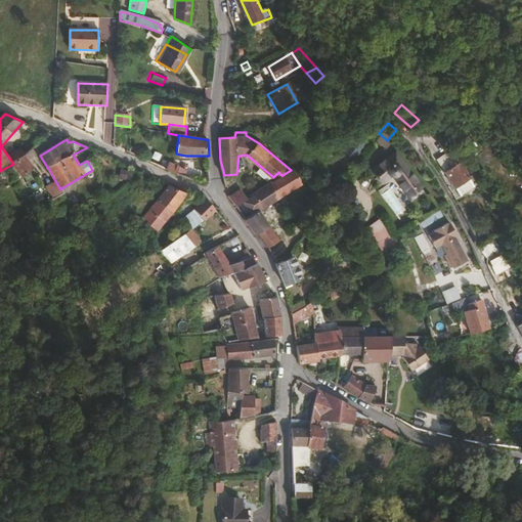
[(378,163),(385,174),(396,167),(410,187),(422,180),(399,147),(378,163)]
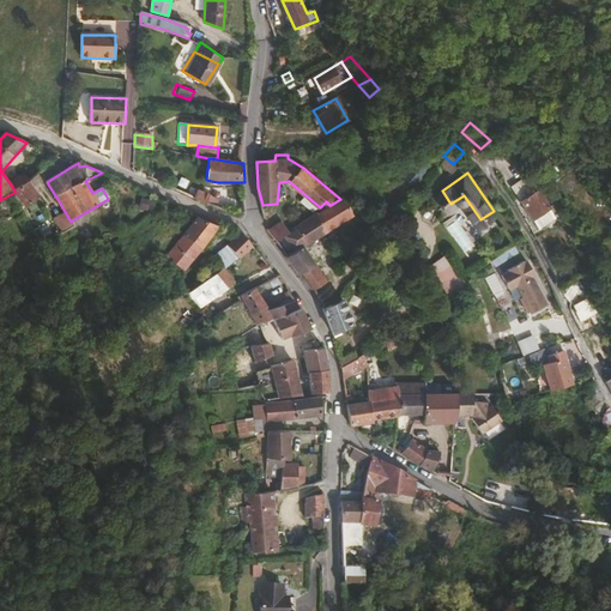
[(30,181),(16,192),(25,207),(40,198),(30,181)]
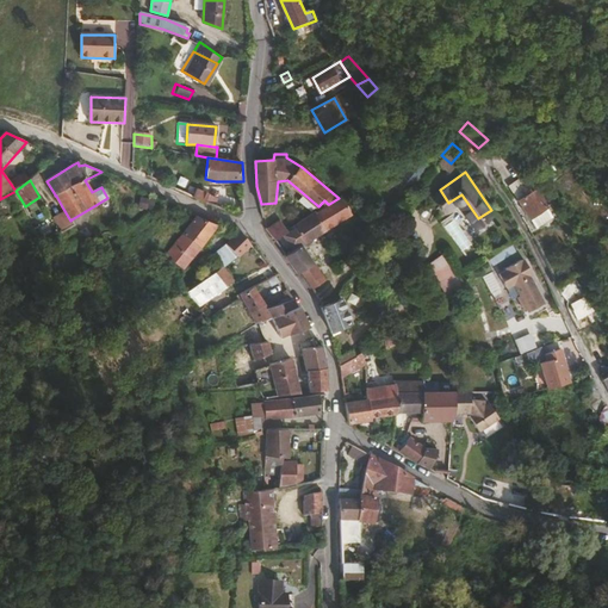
[(547,203),(535,186),(517,199),(529,216),(547,203)]
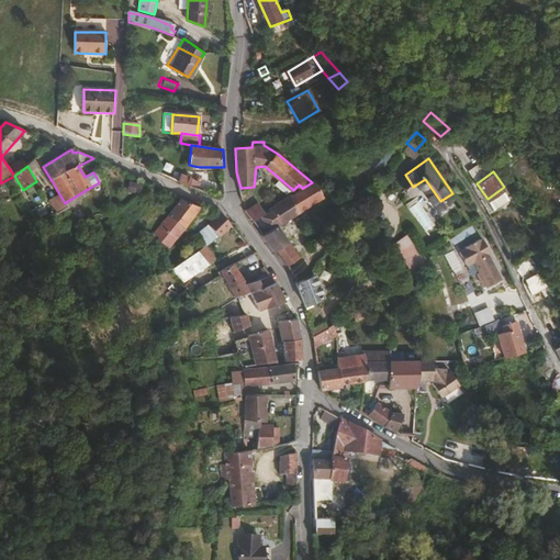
[(182,175),(179,183),(190,188),(193,179),(182,175)]
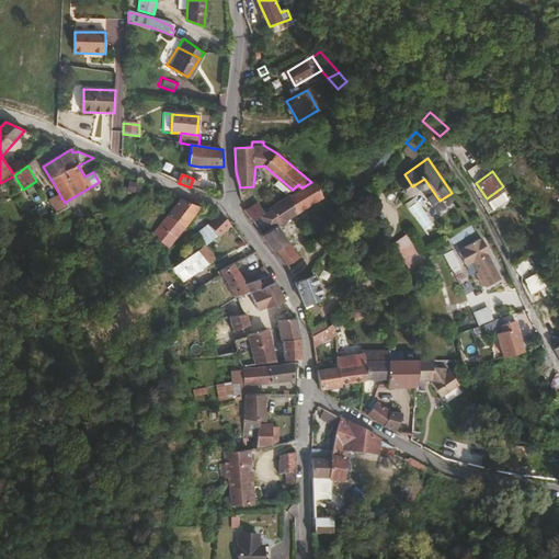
[(315,180),(311,182),(303,187),(301,187),(297,190),(291,194),(301,209),(324,195),(315,180)]
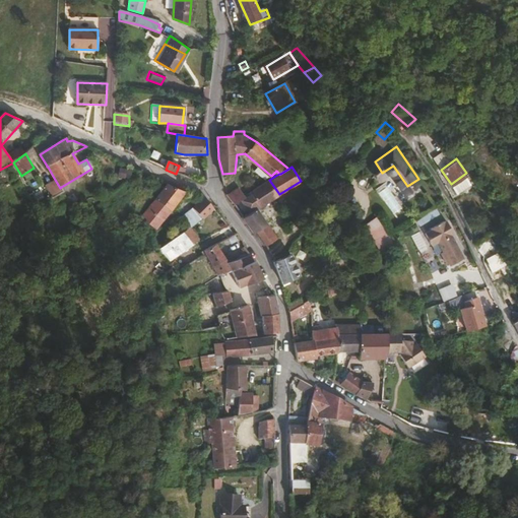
[(421,182),(418,179),(407,186),(410,190),(421,182)]
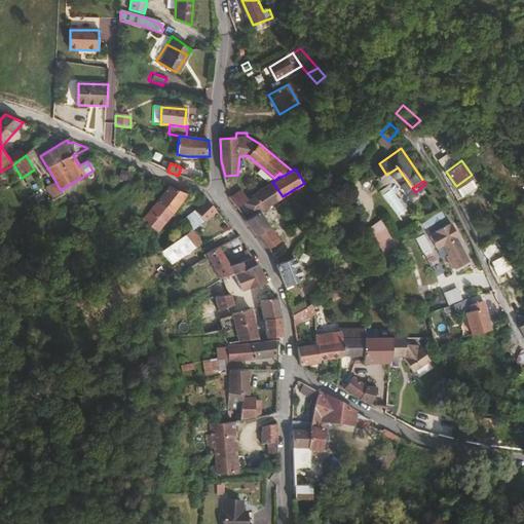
[(255,195),(250,198),(250,199),(237,208),(247,219),(260,210),(261,211),(283,196),(272,182),(254,194),(255,195)]
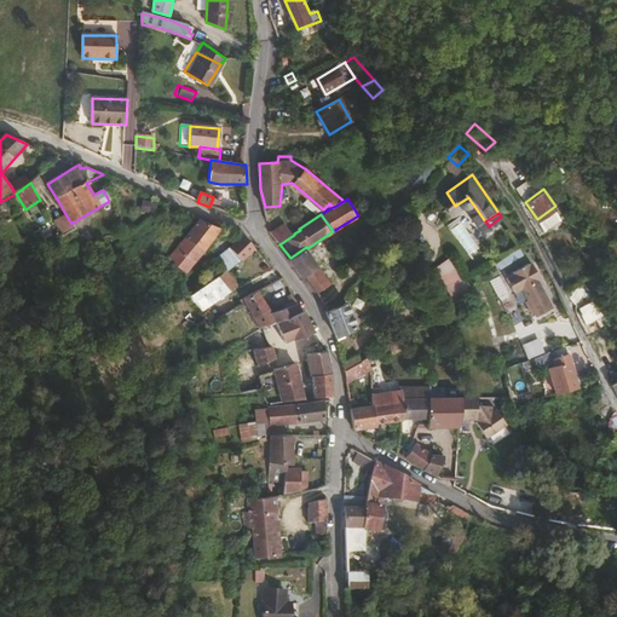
[(450,225),(473,249),(480,243),(457,218),(450,225)]
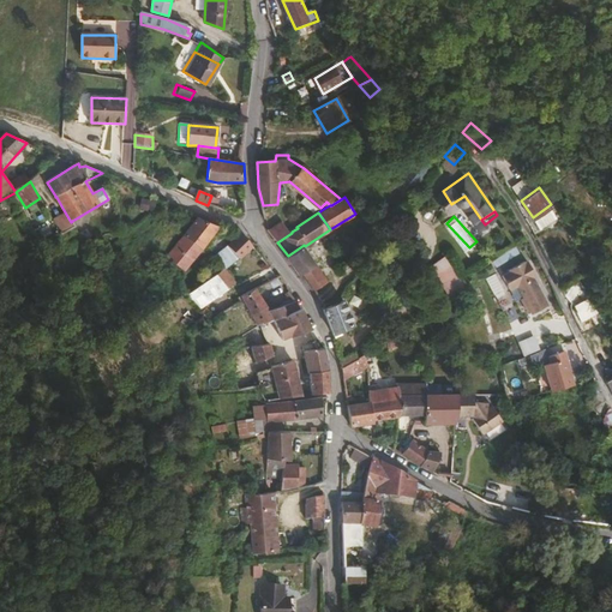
[(186,270),(221,227),(199,217),(168,256),(186,270)]
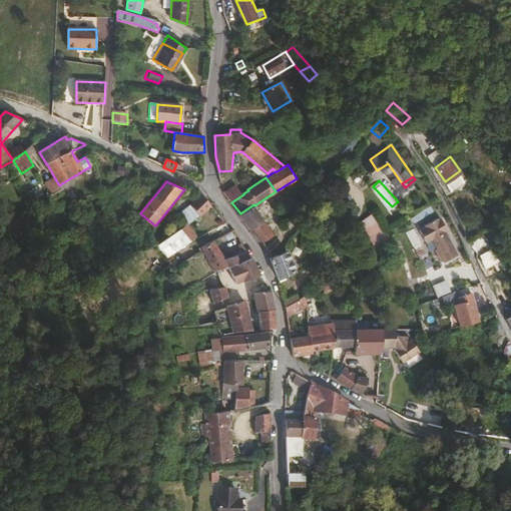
[(224,193),(231,202),(243,194),(243,193),(235,185),(224,193)]
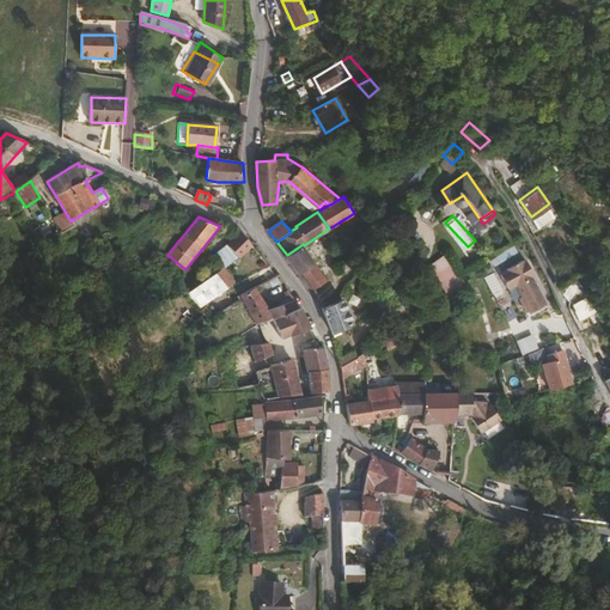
[(230,246),(239,257),(254,248),(245,237),(238,235),(230,246)]
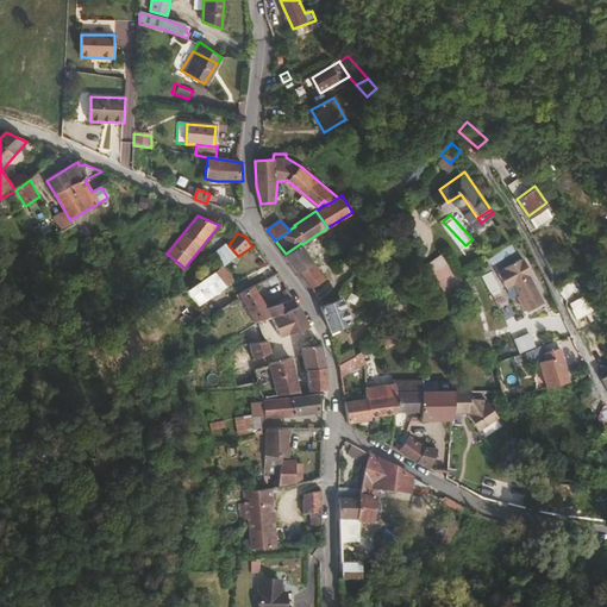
[(314,262),(302,244),(301,243),(286,254),(285,254),(296,274),(300,271),(314,262)]
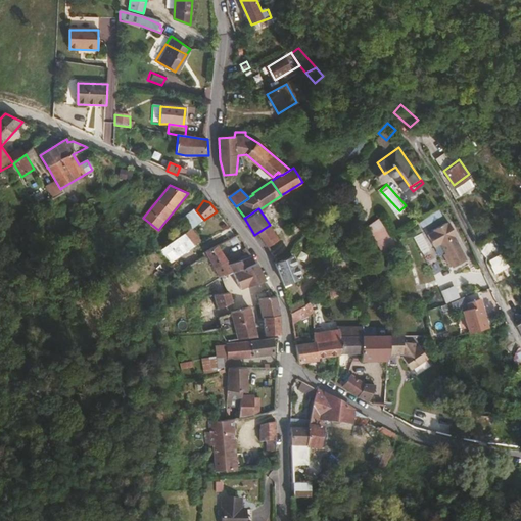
[(204,220),(196,210),(182,223),(189,232),(191,230),(204,220)]
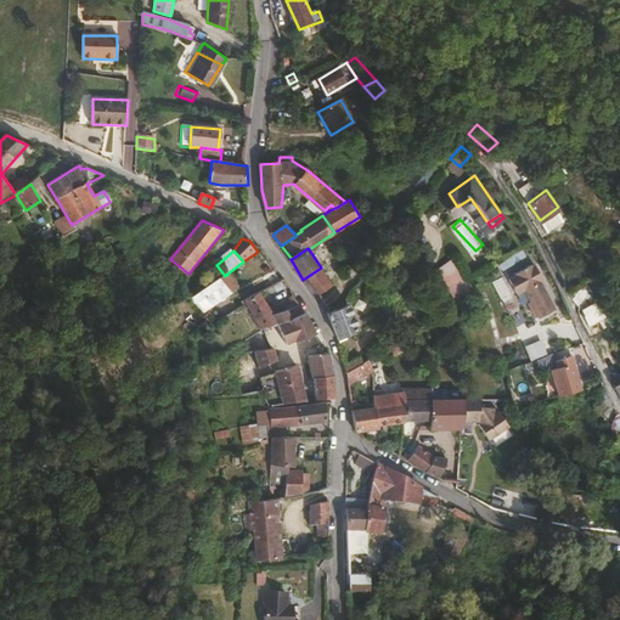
[(517,276),(509,280),(517,294),(525,291),(530,302),(528,303),(535,316),(537,315),(539,319),(556,310),(541,282),(544,281),(536,265),(534,268),(533,265),(517,274),(517,276)]
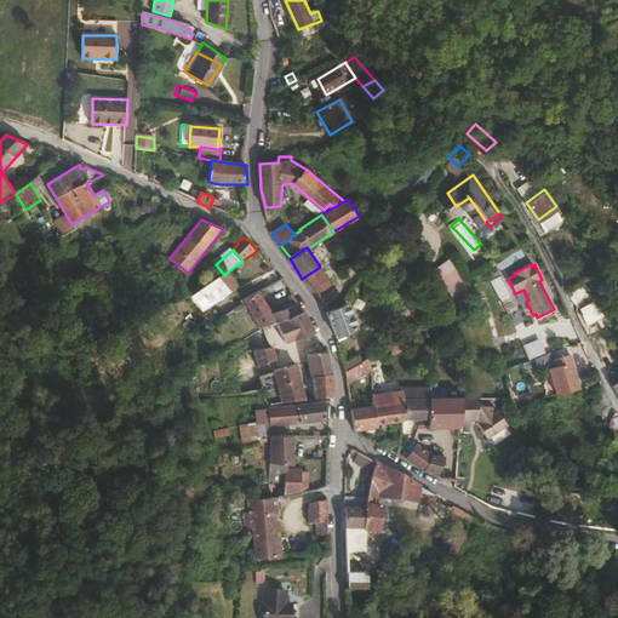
[(238,286),(227,273),(224,275),(221,278),(219,276),(192,298),(202,312),(238,286)]
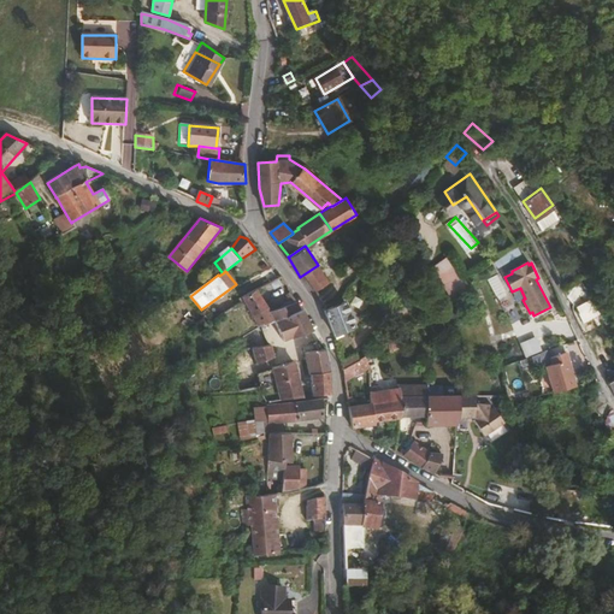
[(243,301),(258,328),(264,325),(266,324),(260,311),(265,307),(255,290),(242,297),(243,301)]
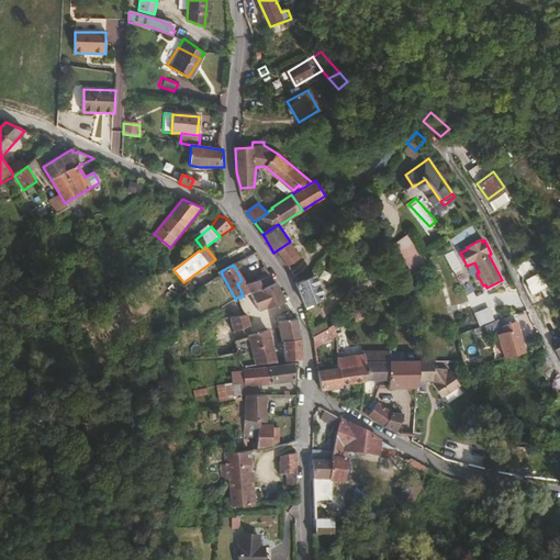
[(247,293),(265,287),(276,283),(265,267),(261,269),(267,278),(245,286),(247,293)]
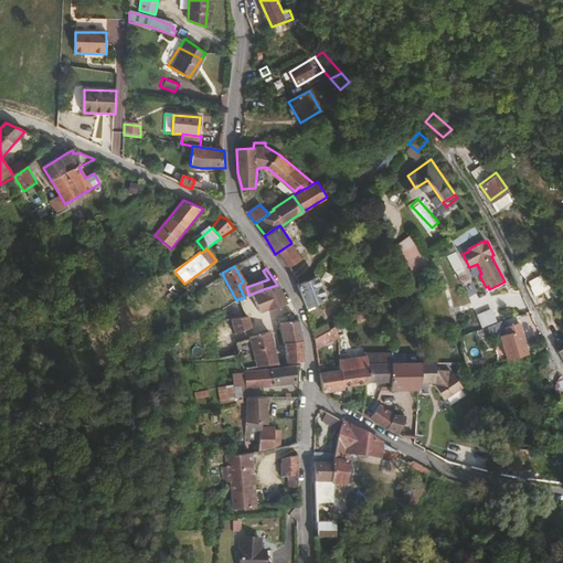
[(530,282),(539,275),(535,269),(527,275),(530,282)]
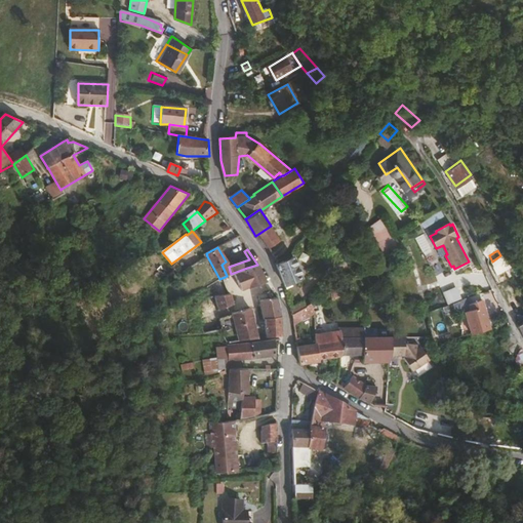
[(508,269),(500,255),(492,262),(499,274),(497,276),(501,285),(516,277),(511,267),(508,269)]
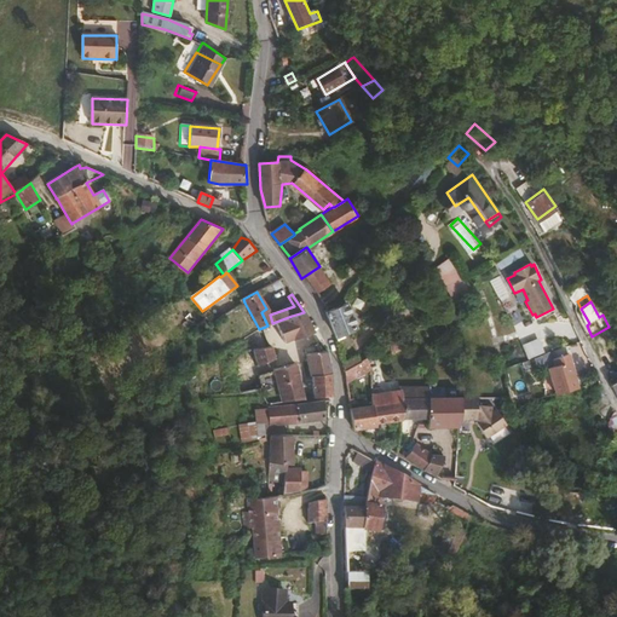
[(347,303),(341,305),(329,311),(327,312),(336,336),(357,326),(347,303)]
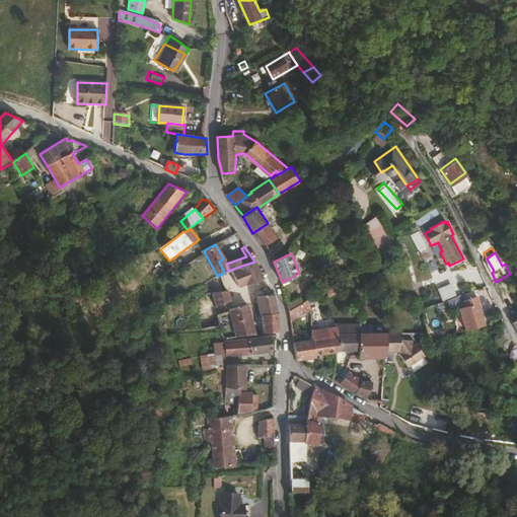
[(264,278),(254,262),(244,265),(251,283),(264,278)]
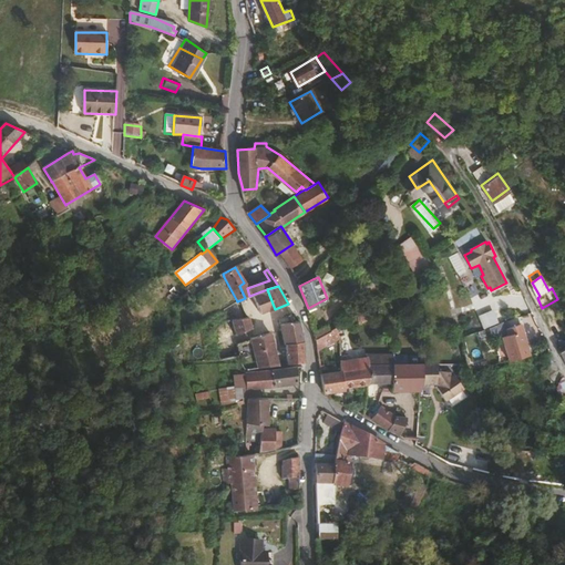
[(260,310),(262,314),(275,309),(267,289),(249,296),(247,297),(254,312),(260,310)]
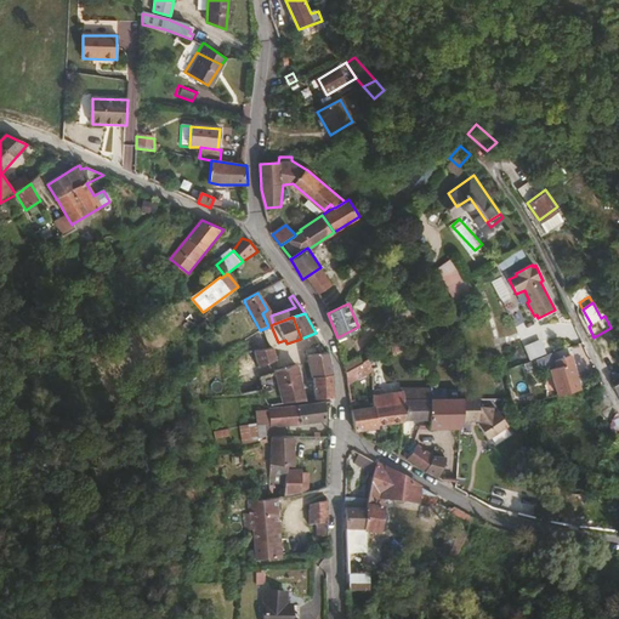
[(278,342),(271,325),(268,327),(266,328),(272,345),(278,342)]
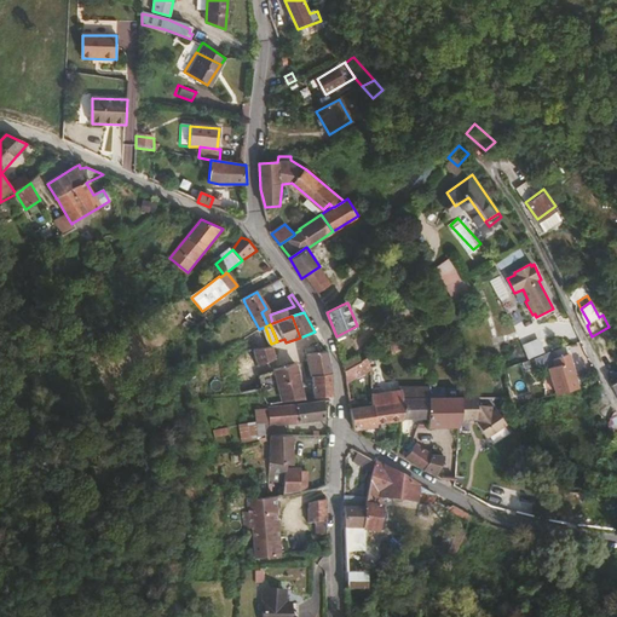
[(264,350),(259,329),(242,339),(246,352),(253,351),(259,367),(277,359),(272,347),(264,350)]
